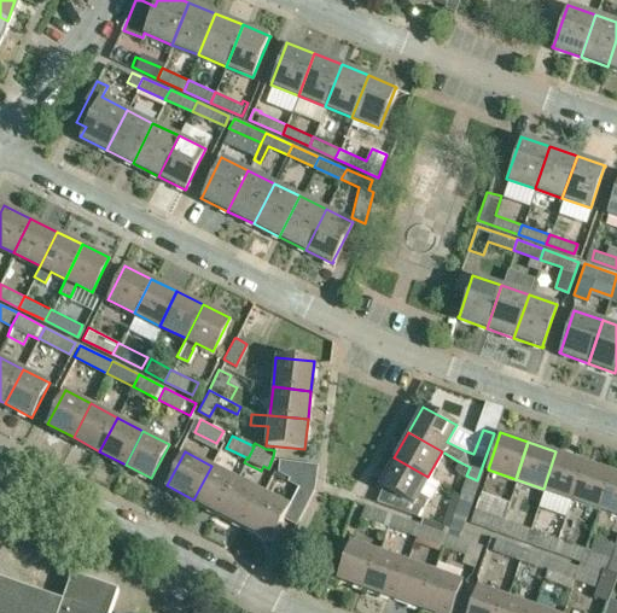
[(556,451),(543,489),(571,498),(583,461),(556,451)]
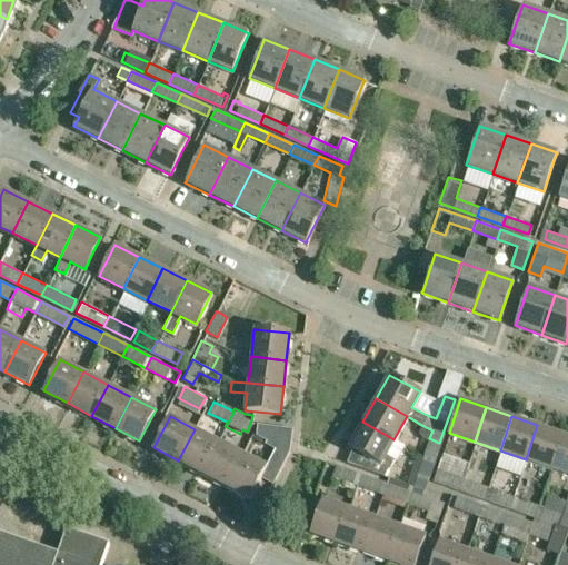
[(394,439),(362,422),(349,446),(352,447),(347,461),(386,476),(389,467),(395,457),(386,454),(394,439)]
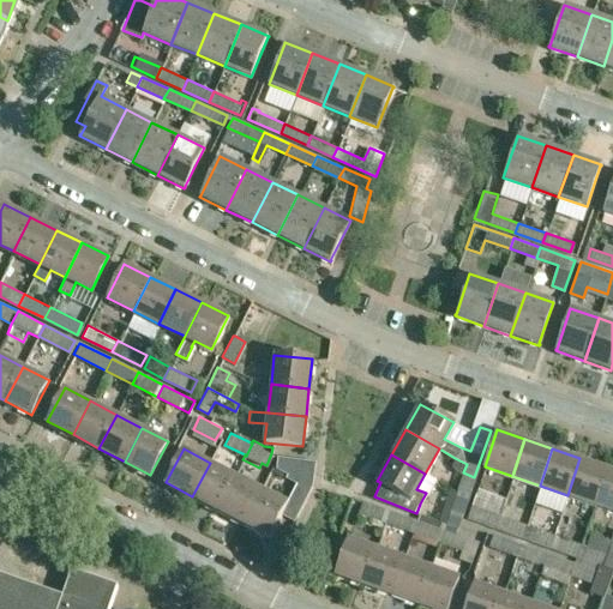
[(312,489),(314,460),(277,456),(276,468),(287,472),(286,476),(312,489)]
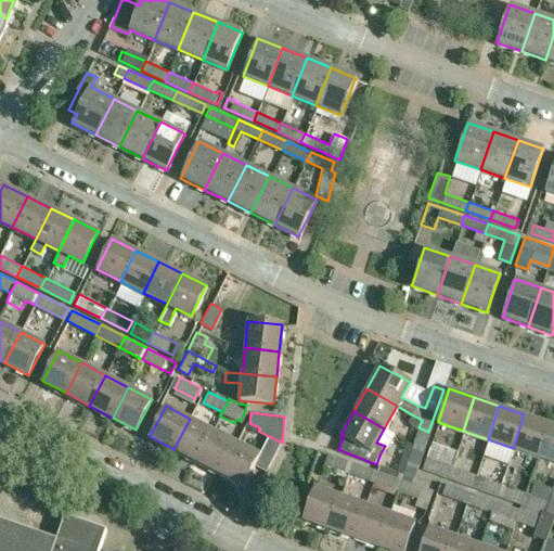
[(524,414),(513,448),(538,456),(549,423),(524,414)]
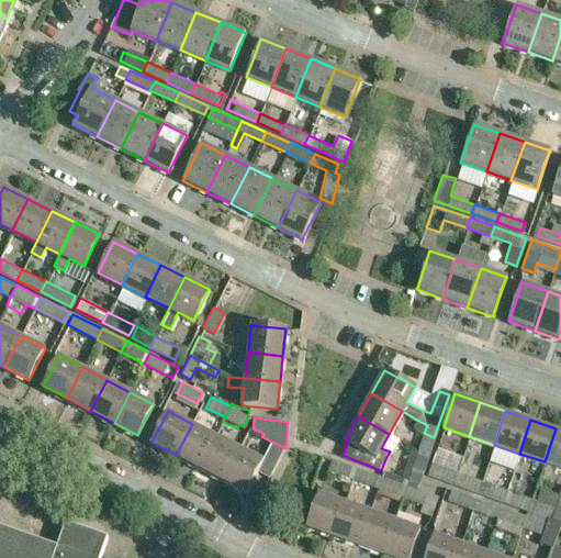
[(215,436),(192,424),(176,455),(200,467),(215,436)]
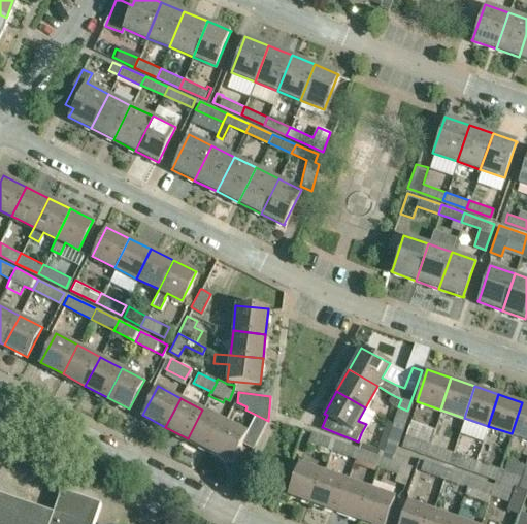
[(526,403),(522,402),(512,433),(526,438),(526,403)]
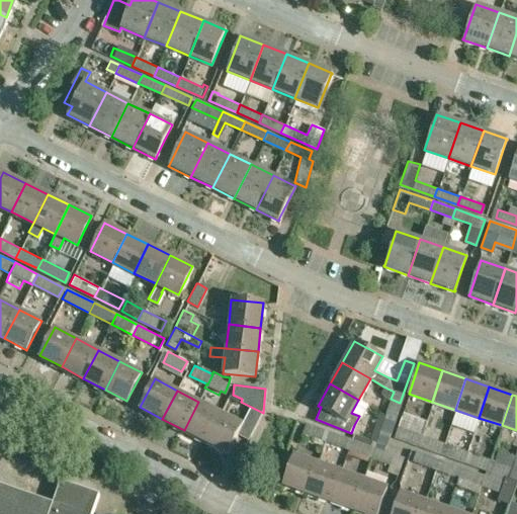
[(391,399),(385,413),(382,422),(393,425),(400,403),(391,399)]
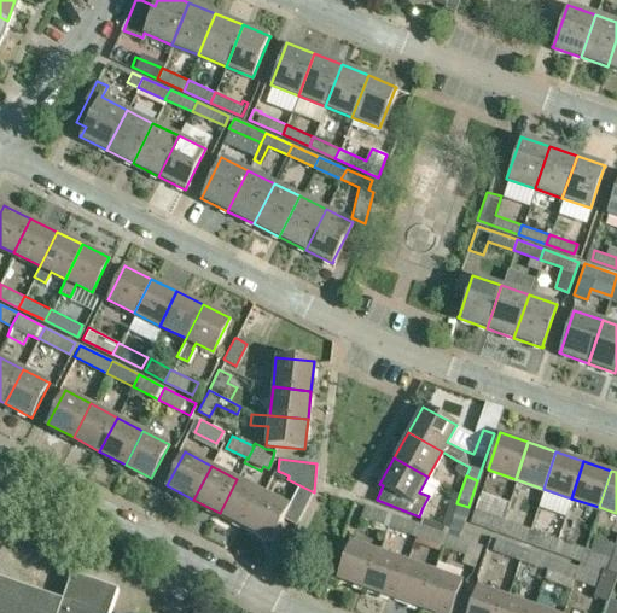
[(263,492),(237,479),(220,513),(246,526),(263,492)]
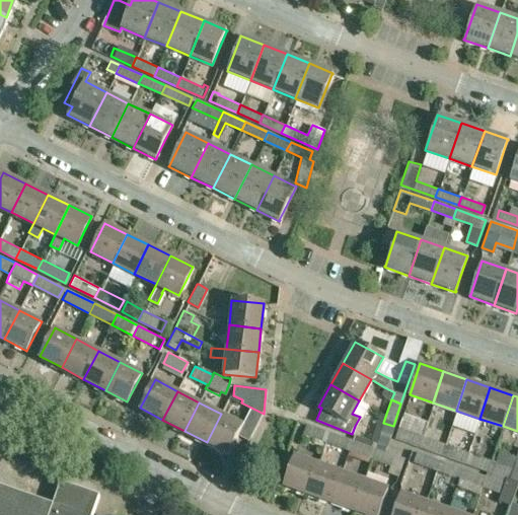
[(353,439),(371,445),(375,447),(378,441),(387,444),(393,426),(383,423),(386,414),(380,412),(370,439),(355,434),(353,439)]
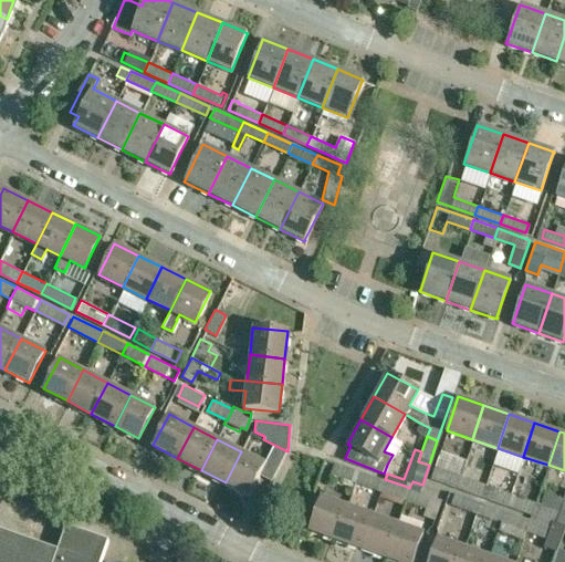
[(265,464),(241,451),(226,482),(249,495),(265,464)]
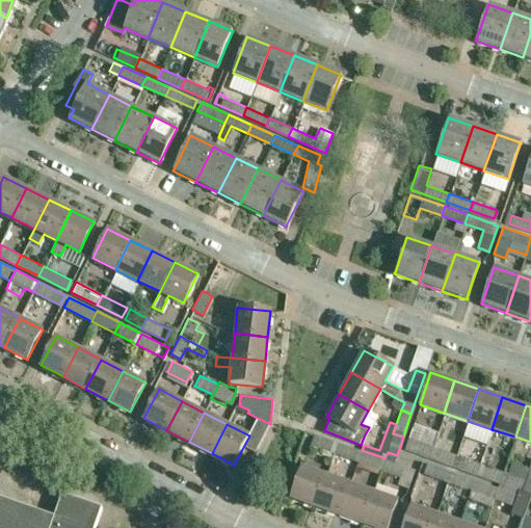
[(329,451),(334,440),(314,432),(310,444),(329,451)]
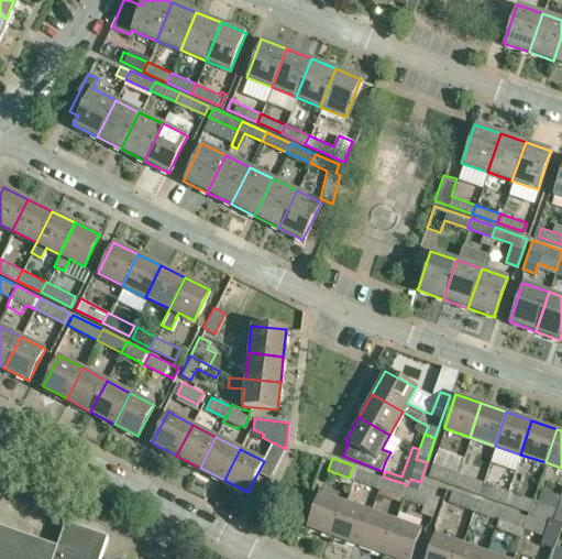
[(453,483),(458,472),(431,463),(428,474),(453,483)]
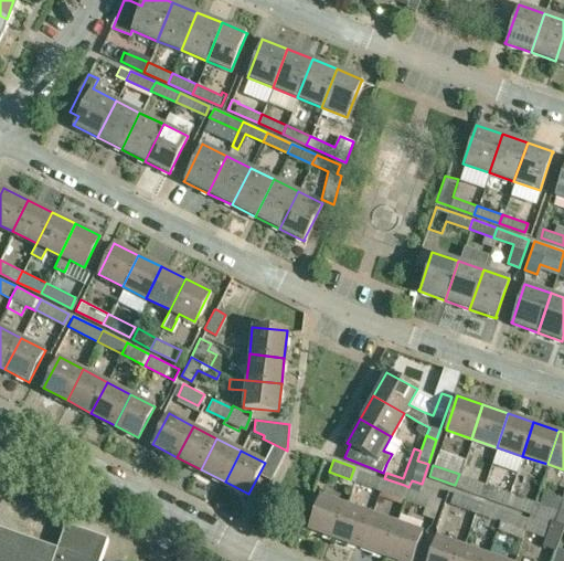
[(379,490),(383,477),(359,468),(354,482),(379,490)]
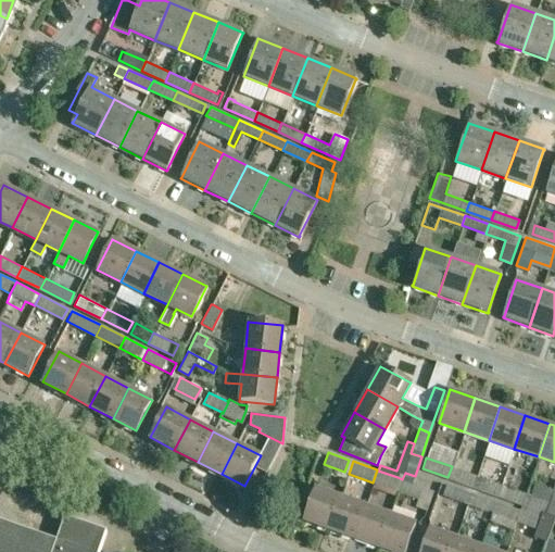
[(477,475),(452,466),(448,477),(472,486),(477,475)]
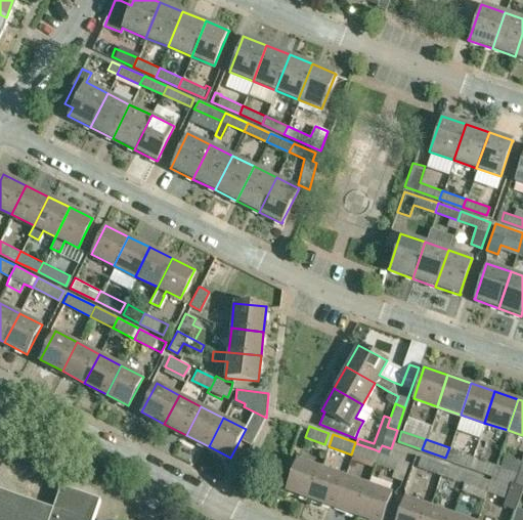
[(355,442),(351,455),(350,459),(374,466),(376,462),(379,451),(375,449),(356,443),(355,442)]
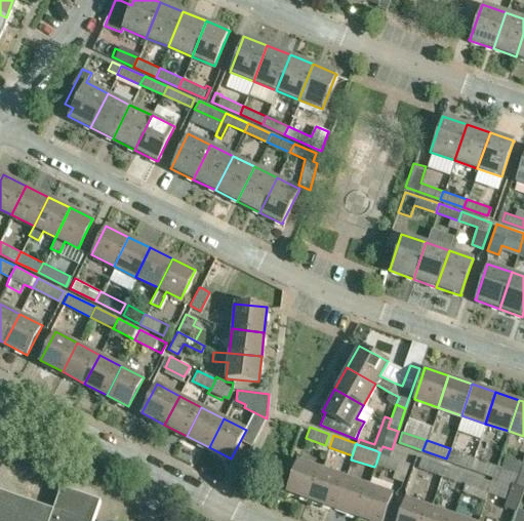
[(379,452),(389,456),(392,449),(383,446),(379,452)]
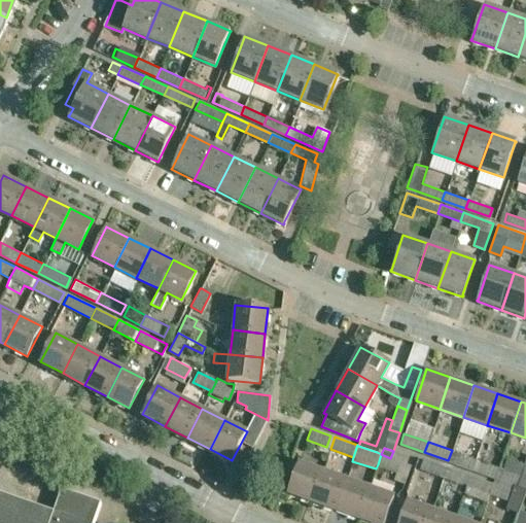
[(452,450),(448,460),(471,468),(475,458),(452,450)]
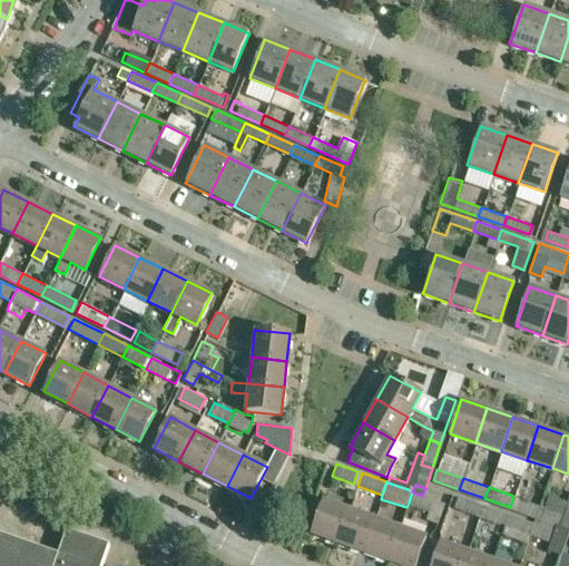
[(429,509),(432,499),(422,496),(412,491),(409,503),(429,509)]
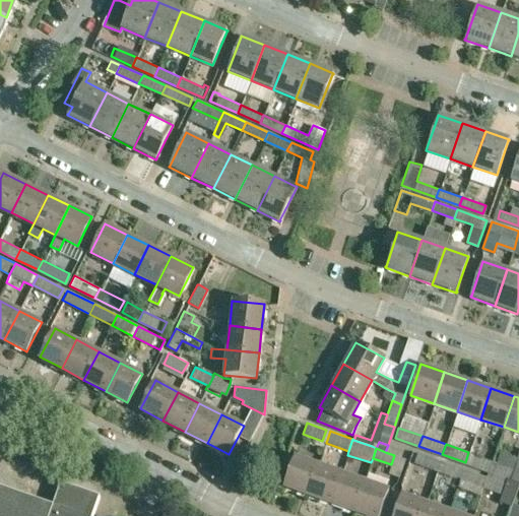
[(436,469),(440,459),(416,451),(413,462),(436,469)]
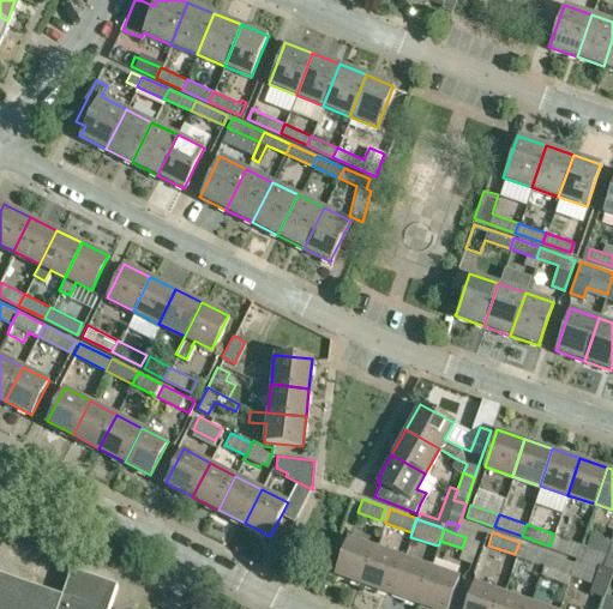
[(576,555),(581,543),(558,536),(554,548),(576,555)]
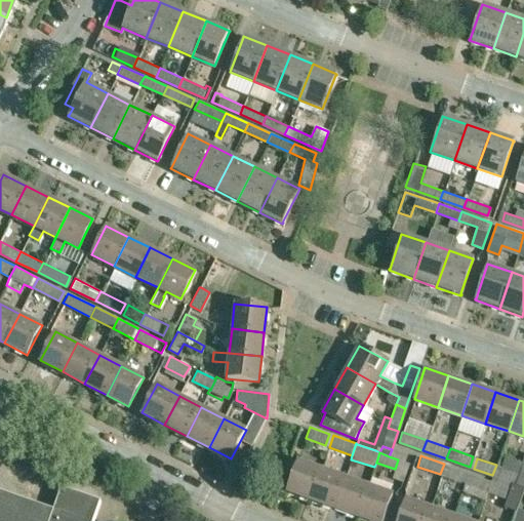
[(310,501),(321,470),(296,462),(286,492),(310,501)]
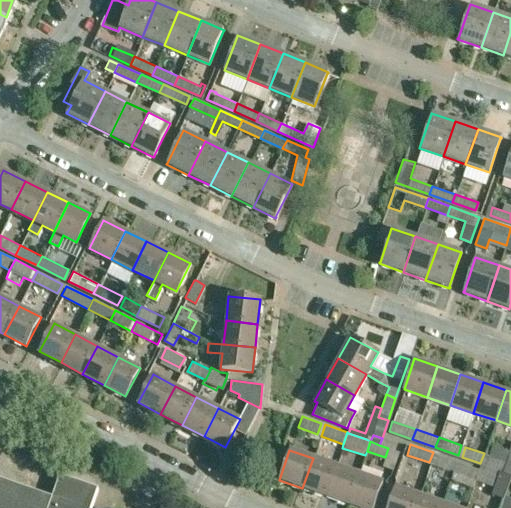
[(456,460),(433,452),(429,462),(443,467),(440,475),(451,479),(453,471),(452,471),(456,460)]
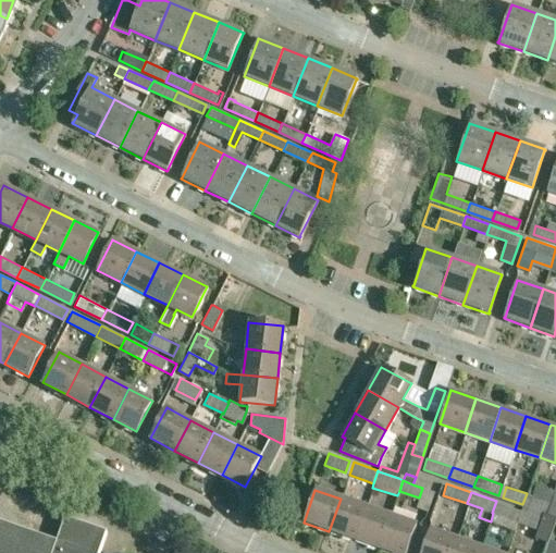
[(543,512),(547,514),(551,503),(531,496),(526,512),(541,517),(543,512)]
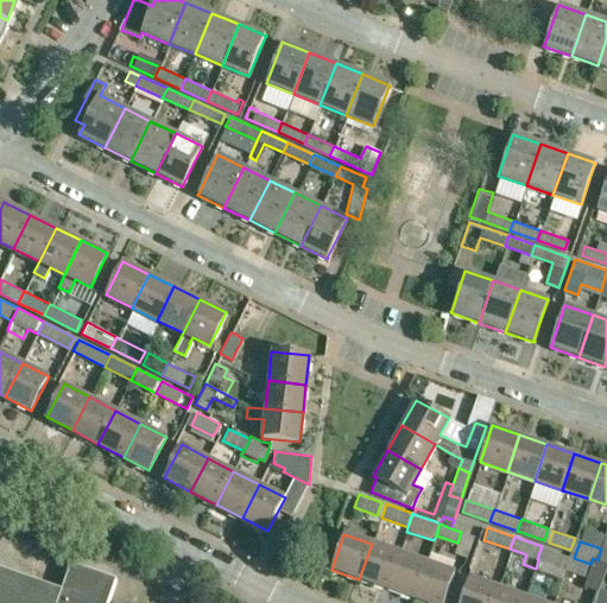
[(399,552),(372,544),(359,579),(386,589),(399,552)]
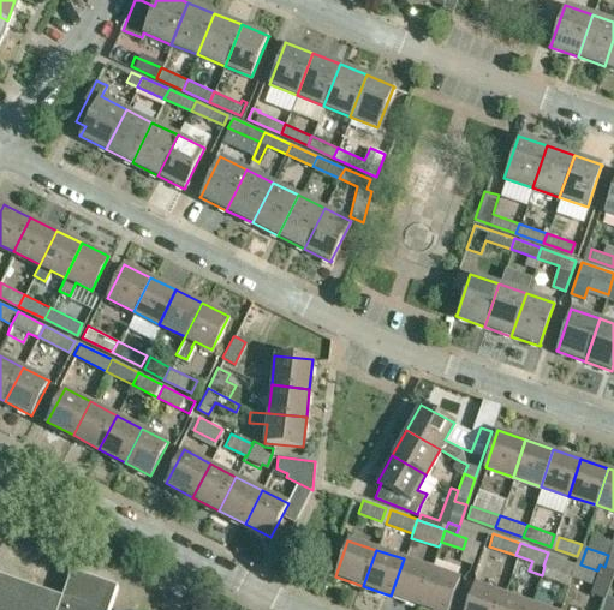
[(576,562),(548,552),(543,566),(544,566),(560,572),(558,581),(568,585),(571,575),(576,562)]
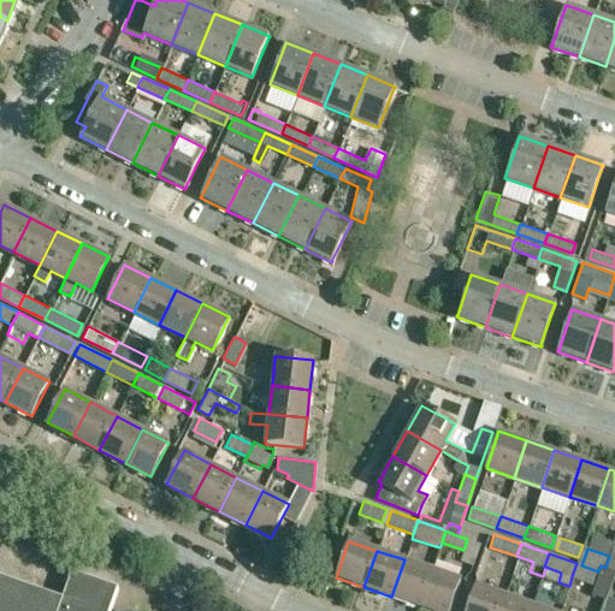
[(432,569),(404,559),(391,597),(420,606),(432,569)]
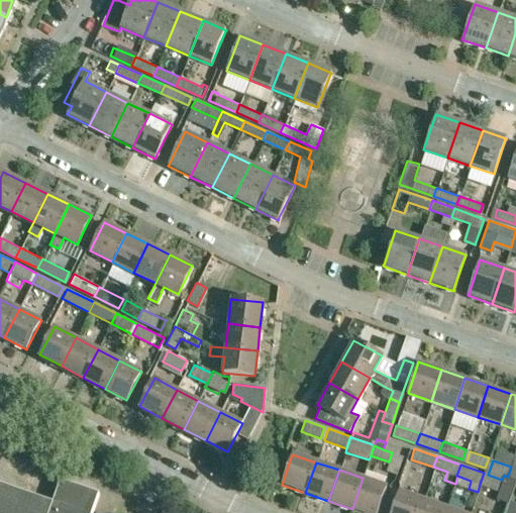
[(488,475),(484,473),(480,484),(499,491),(496,498),(507,502),(509,498),(515,479),(508,477),(504,475),(502,480),(488,475)]
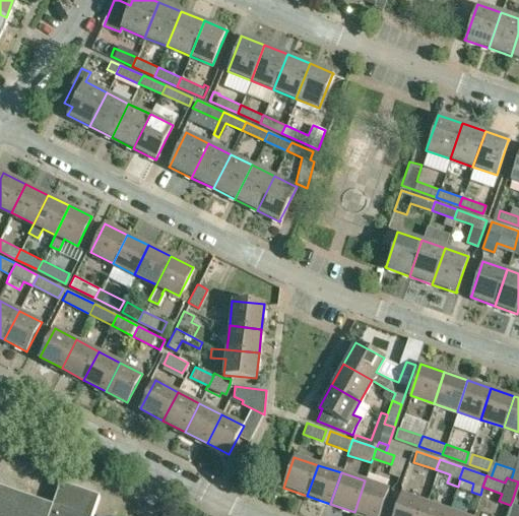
[(0,515),(91,515),(101,494),(61,479),(53,503),(0,484),(0,515)]
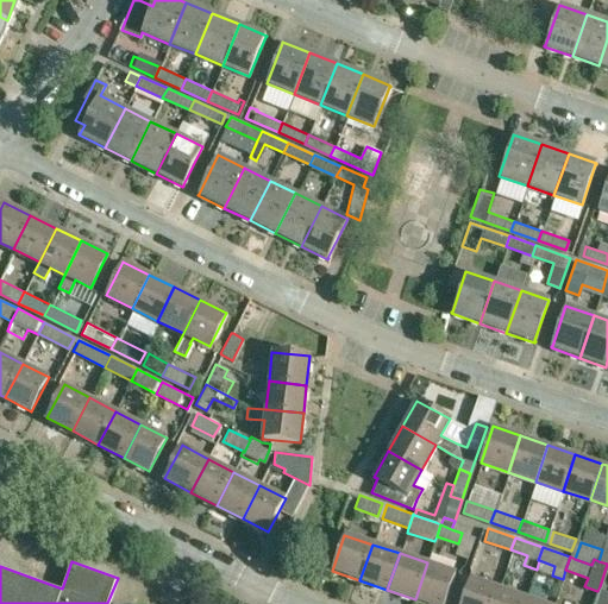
[(427,562),(415,599),(430,603),(443,603),(455,572),(427,562)]
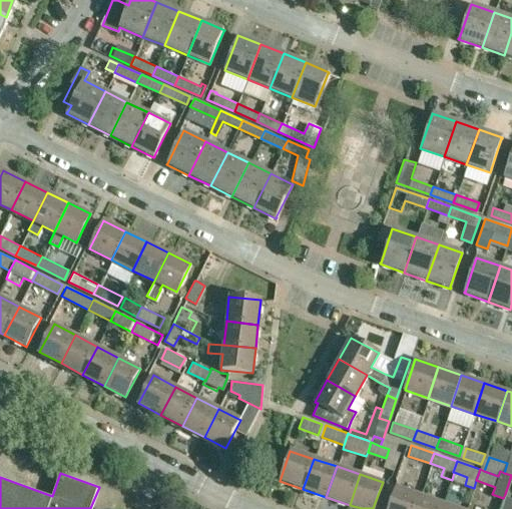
[(414,508),(419,495),(396,487),(388,508),(414,508)]
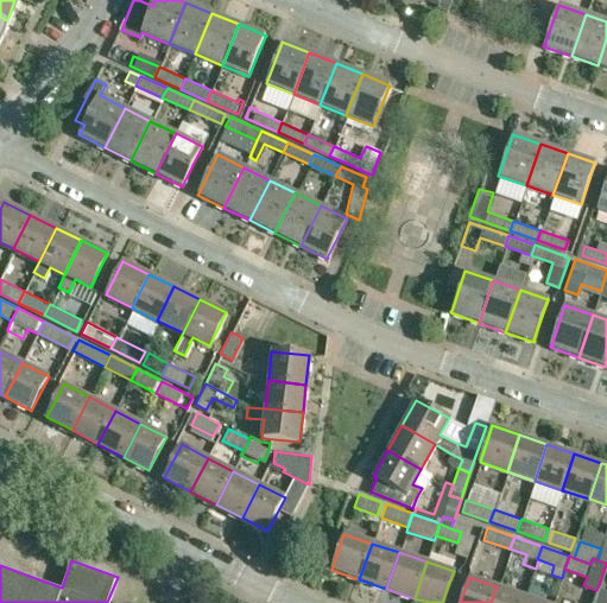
[(606,602),(606,590),(599,585),(596,590),(598,590),(594,602),(595,602),(606,602)]
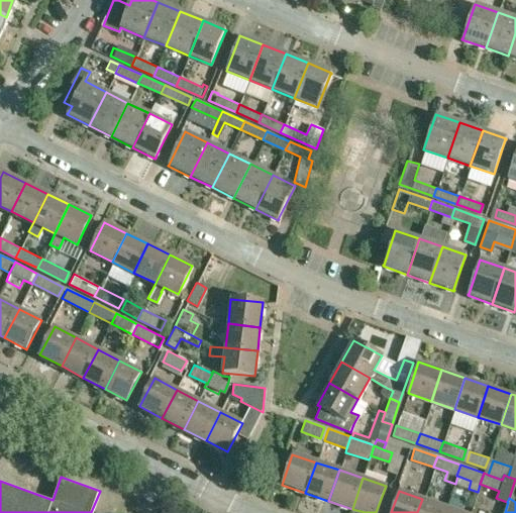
[(422,499),(417,512),(443,512),(446,506),(422,499)]
